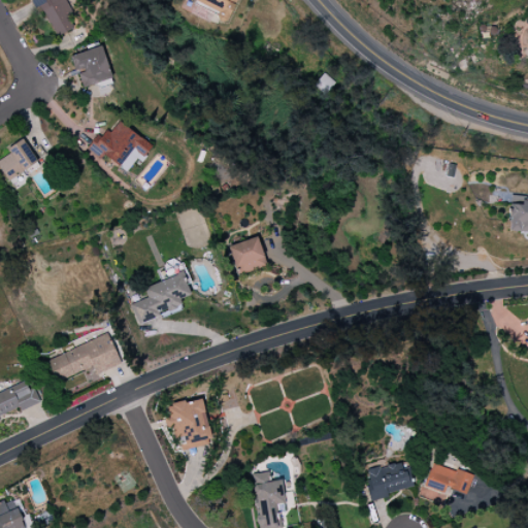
[(35,0),(55,38),(71,30),(67,22),(74,18),(64,0),(35,0)]
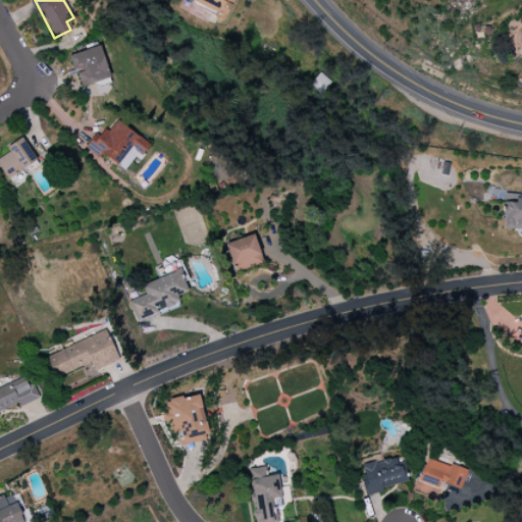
[(232,0),(193,0),(191,5),(224,20),(232,0)]
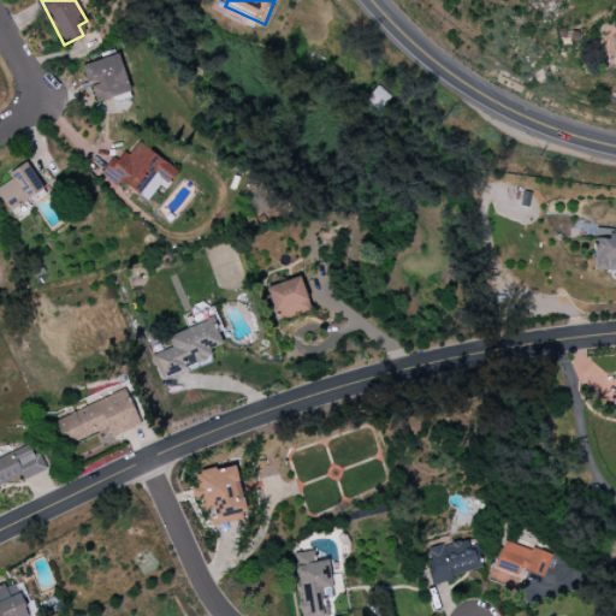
[(84,64),(93,101),(129,94),(120,55),(84,64)]
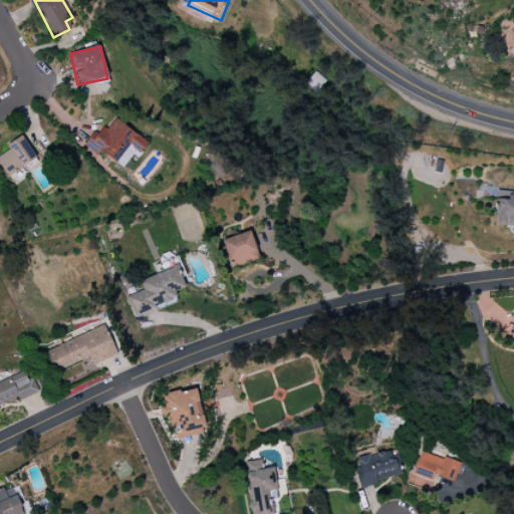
[(84,146),(97,155),(99,152),(122,168),(133,155),(137,158),(148,143),(113,117),(98,138),(92,134),(84,146)]
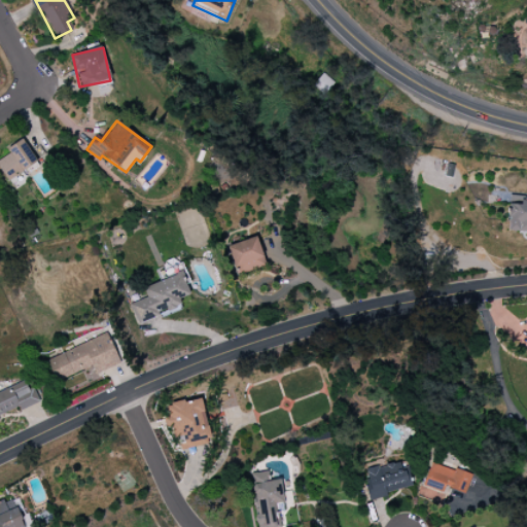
[(37,163),(23,139),(6,148),(10,153),(0,159),(0,169),(7,181),(37,163)]
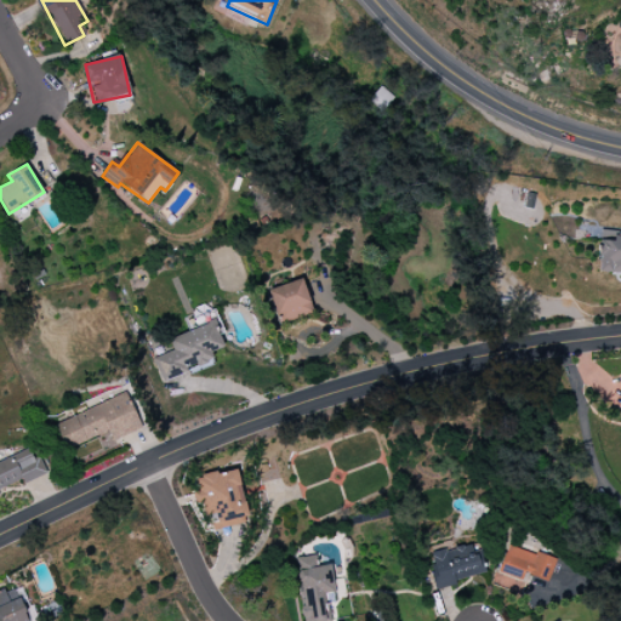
[(620,229),(599,228),(597,273),(620,274),(620,229)]
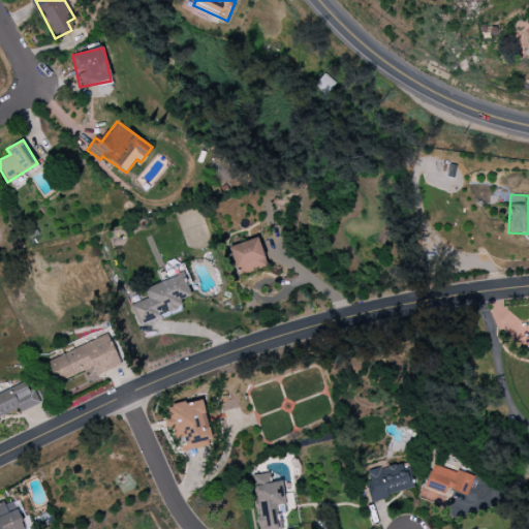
[(266,266),(256,238),(228,248),(238,275),(266,266)]
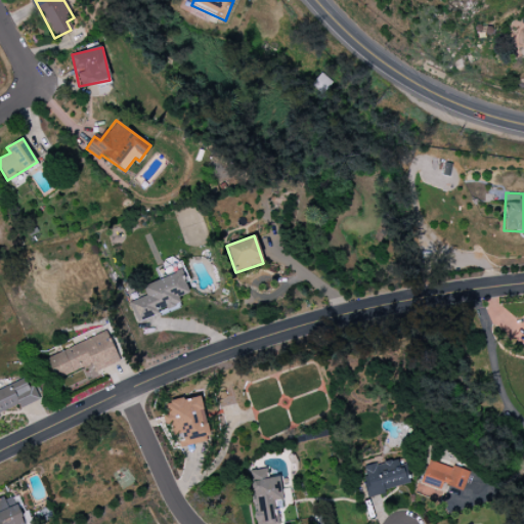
[(129,302),(136,321),(177,306),(174,299),(187,294),(179,272),(142,286),(146,296),(129,302)]
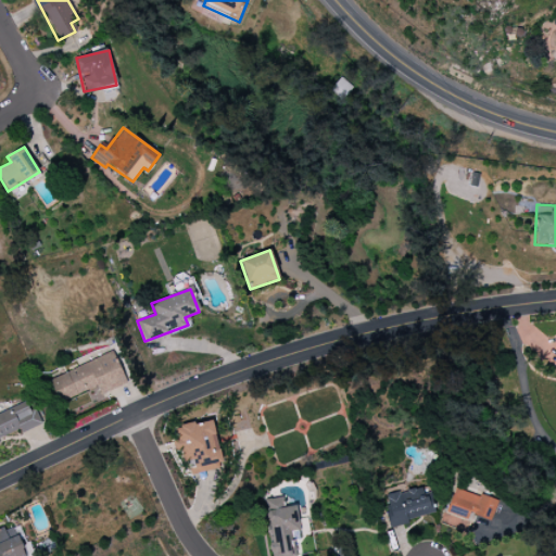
[(48,379),(59,403),(97,387),(100,395),(125,384),(112,353),(48,379)]
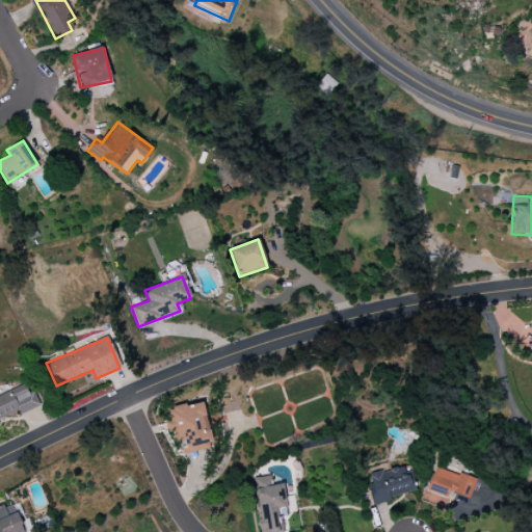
[(0,418),(19,411),(20,415),(38,406),(31,388),(15,394),(14,391),(0,396),(0,418)]
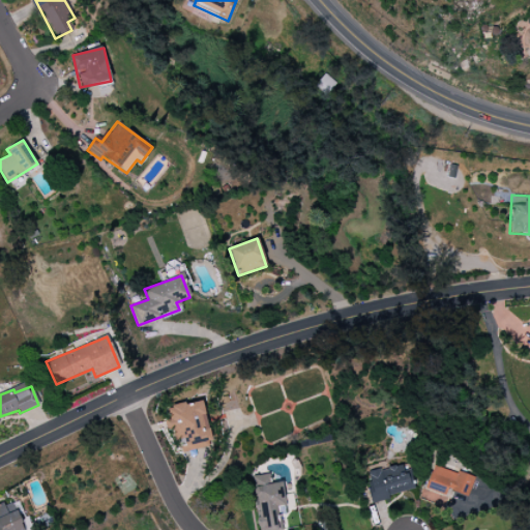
[(182,452),(211,446),(202,401),(167,408),(170,420),(168,420),(172,441),(180,440),(182,452)]
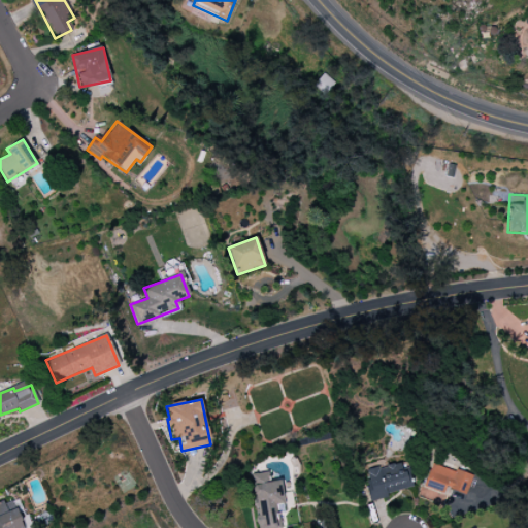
[(413,489),(405,462),(377,468),(376,463),(365,466),(368,477),(363,479),(368,500),(413,489)]
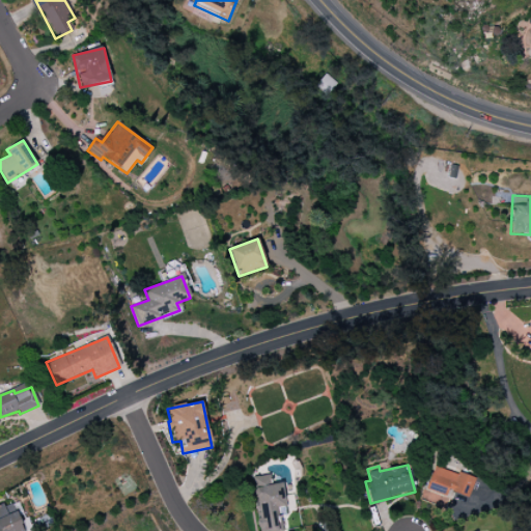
[(421,500),(444,508),(450,492),(468,497),(473,479),(432,466),(421,500)]
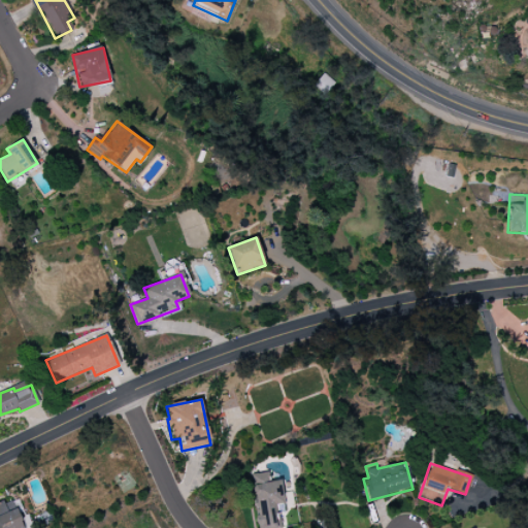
[(259,527),(283,527),(278,504),(285,503),(279,481),(273,482),(271,471),(250,475),(259,527)]
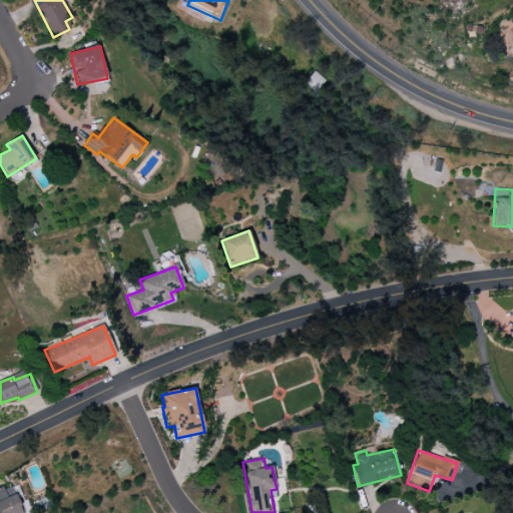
[(22,512),(12,486),(0,490),(0,512),(22,512)]
